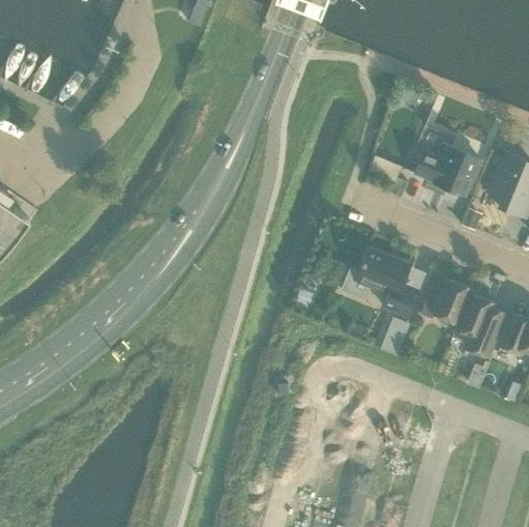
[(210,5),(199,0),(198,0),(188,24),(200,28),(210,5)]
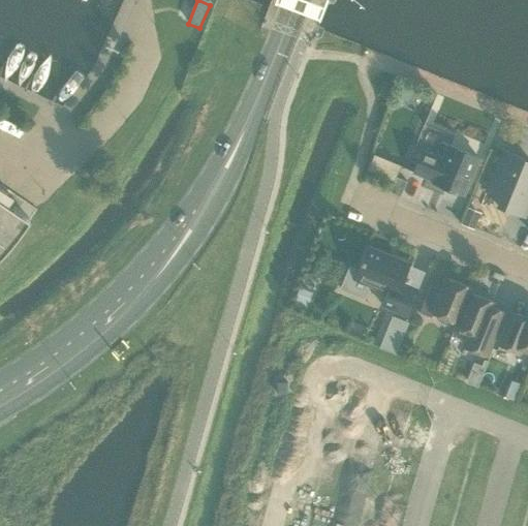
[(463,197),(479,159),(449,147),(444,160),(423,152),(413,175),(435,184),(434,185),(463,197)]
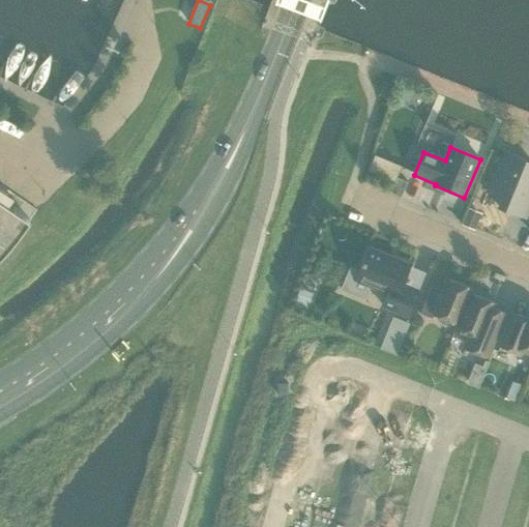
[(527,220),(528,215),(528,163),(505,152),(488,195),(502,200),(499,208),(527,220)]
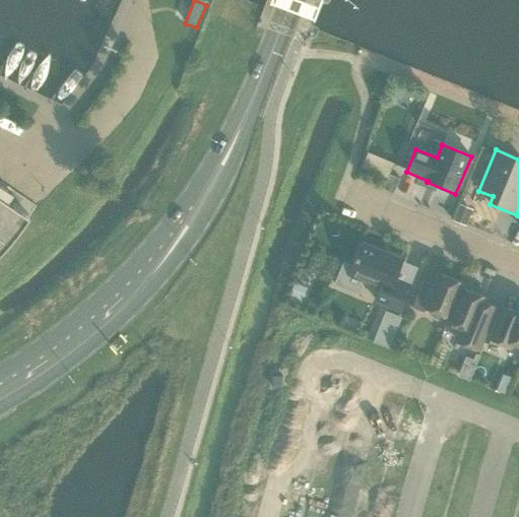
[(0,255),(6,249),(12,242),(18,234),(24,225),(30,217),(0,196),(0,255)]
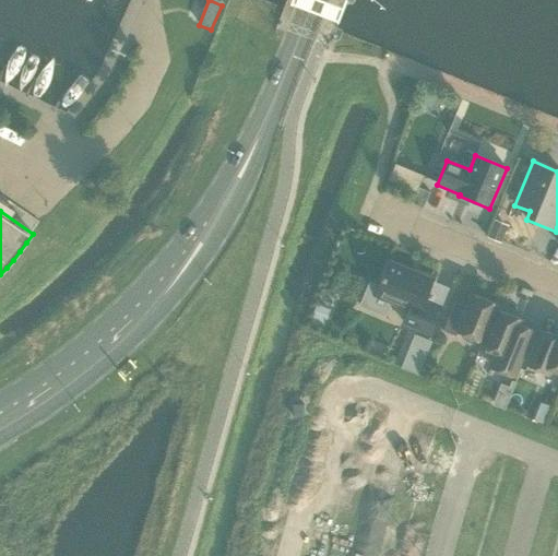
[(417,276),(389,264),(379,287),(370,284),(360,307),(379,315),(388,310),(392,303),(411,310),(405,326),(432,336),(444,309),(426,302),(435,280),(418,273),(417,276)]
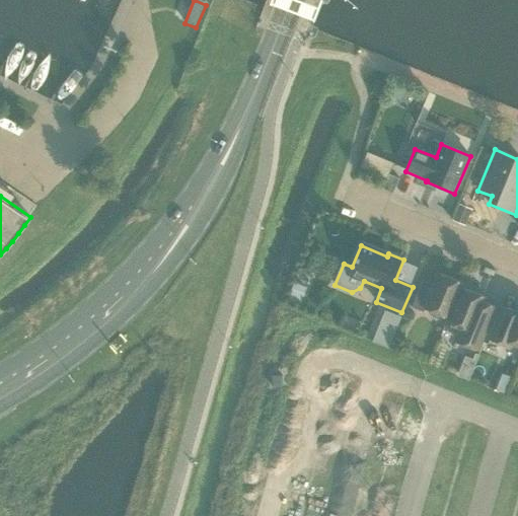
[(426,309),(450,319),(456,304),(453,303),(459,288),(461,284),(439,275),(435,286),(423,282),(412,309),(424,313),(426,309)]
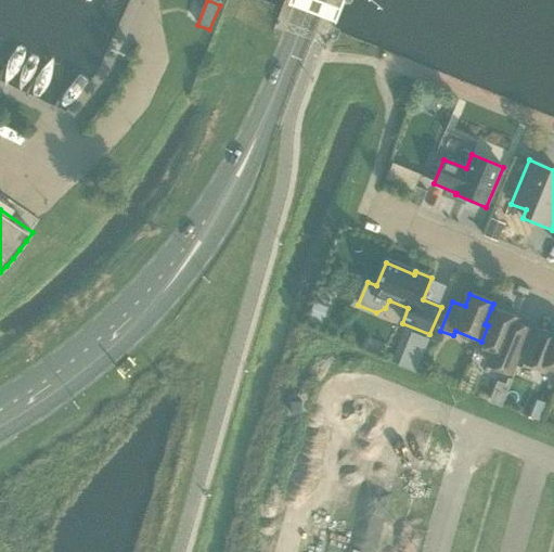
[(488,325),(481,342),(479,346),(495,352),(490,367),(512,374),(529,328),(517,323),(518,319),(491,308),(485,324),(488,325)]
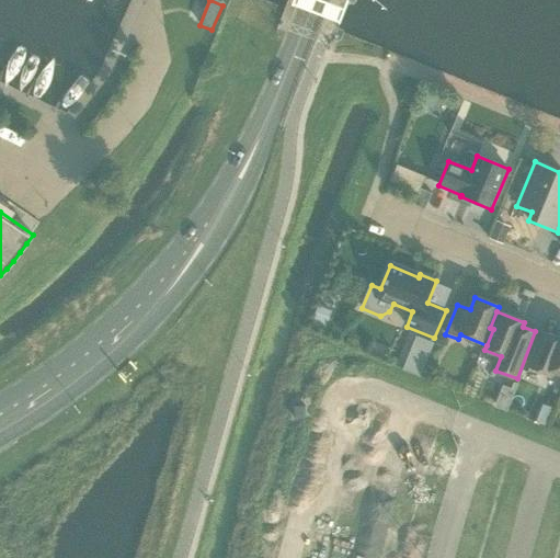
[(559,331),(555,343),(541,339),(529,368),(543,374),(545,368),(559,375),(559,331)]
